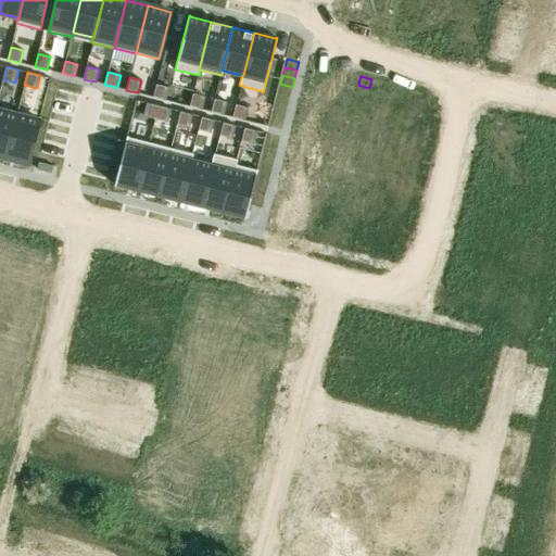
[(371,79),(369,88),(381,91),(383,81),(371,79)]
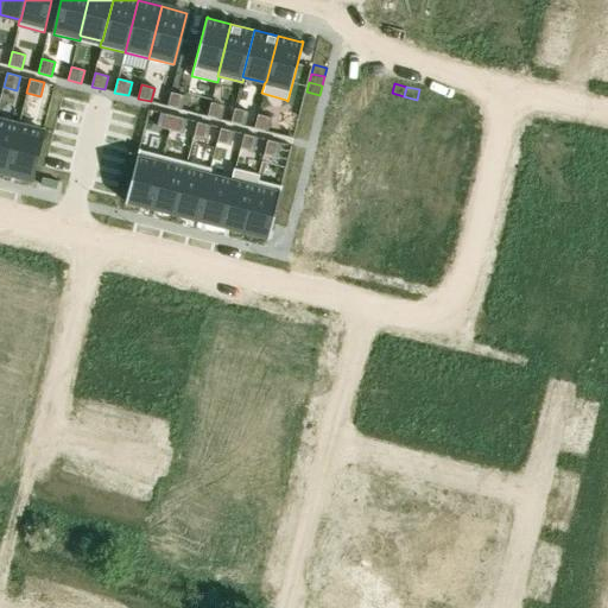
[(171,92),(168,106),(181,109),(184,95),(171,92)]
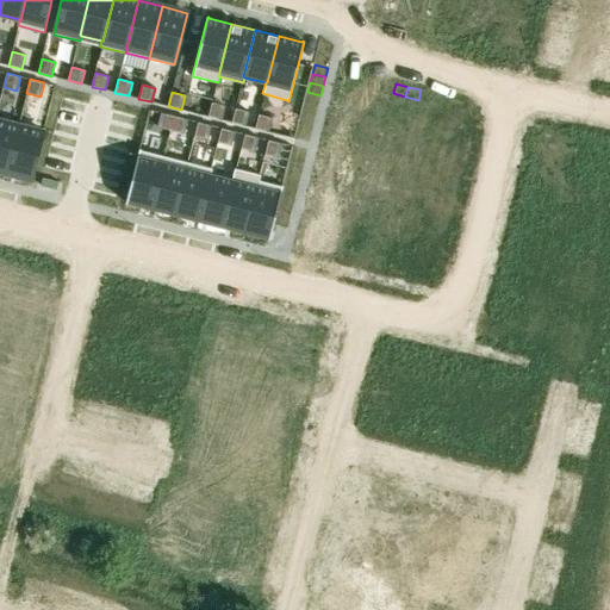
[(307,92),(305,101),(318,104),(321,95),(307,92)]
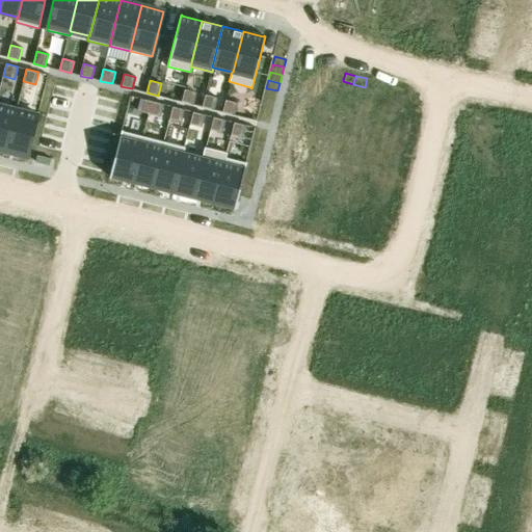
[(266,88),(264,96),(275,99),(277,90),(266,88)]
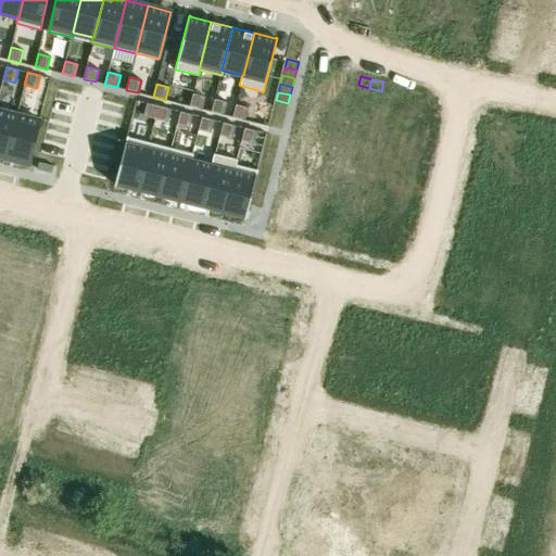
[(193,93),(190,105),(202,109),(205,97),(193,93)]
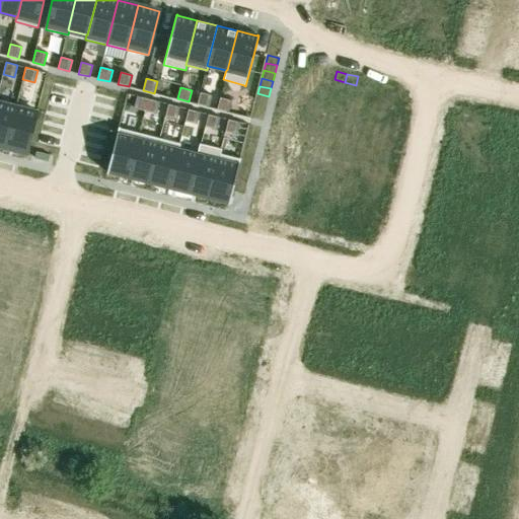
[(200,92),(197,103),(209,106),(212,95),(200,92)]
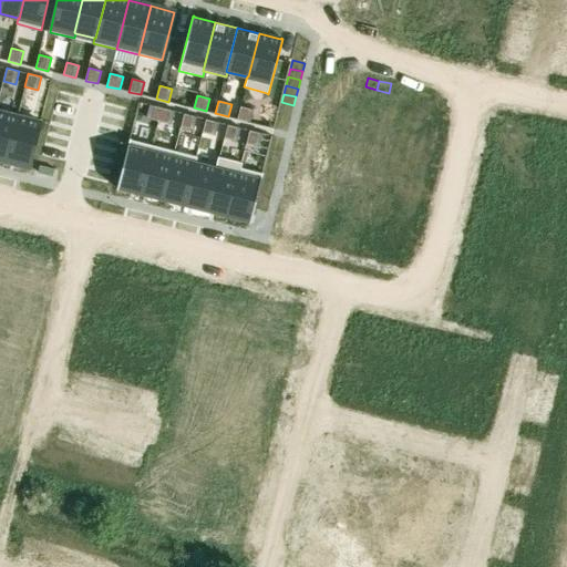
[(281,102),(279,111),(291,114),(294,105),(281,102)]
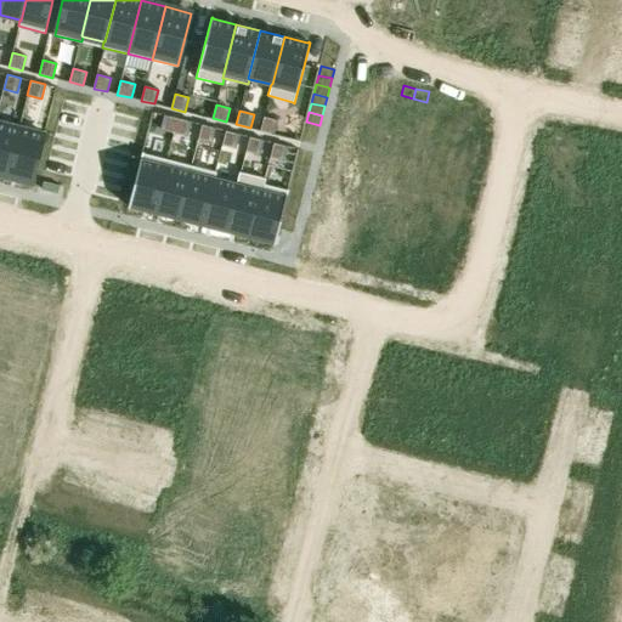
[(164,114),(160,129),(174,133),(177,118),(164,114)]
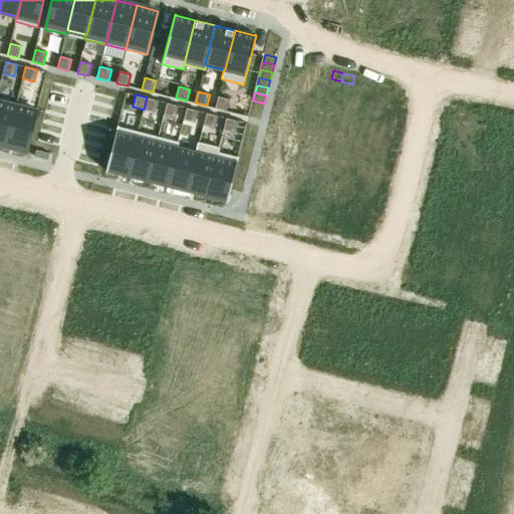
[(218,96),(215,107),(226,110),(229,99),(218,96)]
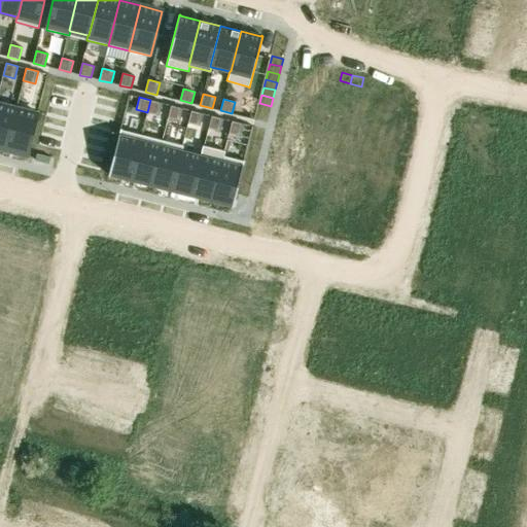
[(150,100),(147,112),(159,114),(162,103),(150,100)]
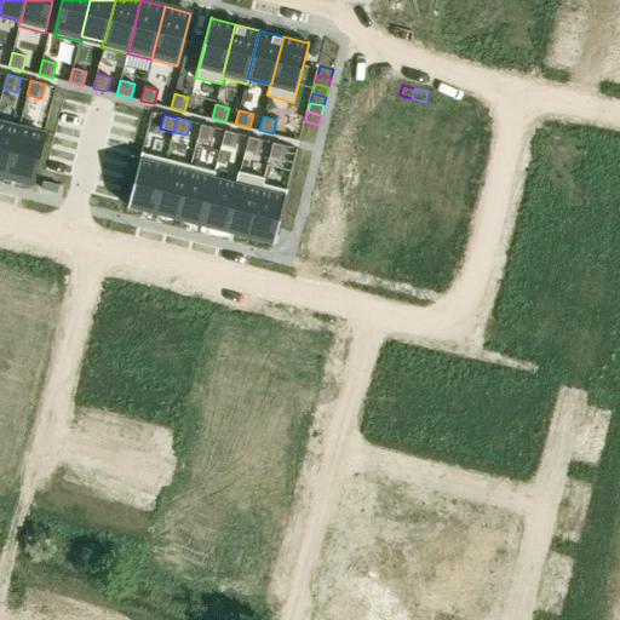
[(0,121),(0,172),(7,174),(19,127),(0,121)]
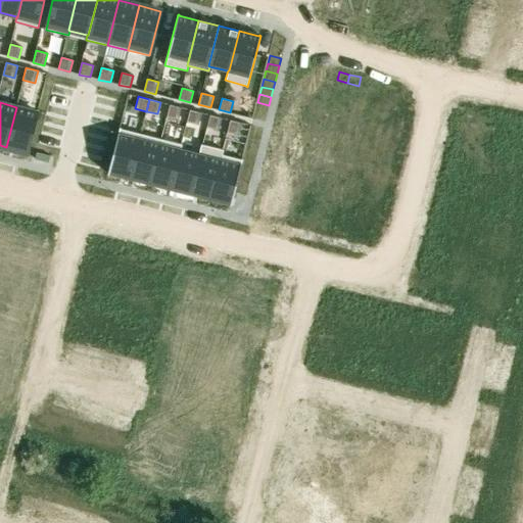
[(257,102),(255,110),(267,112),(269,105),(257,102)]
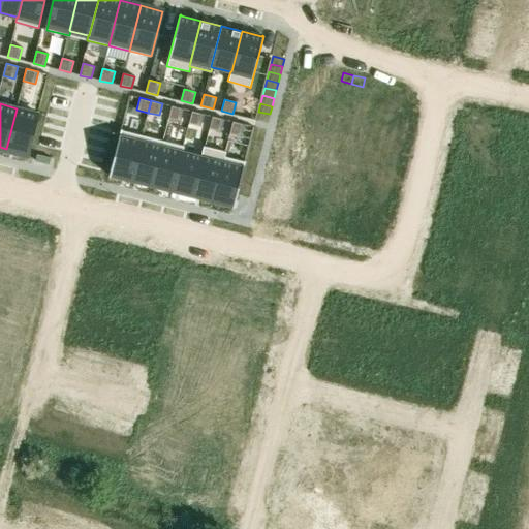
[(172,105),(168,118),(180,121),(183,109),(172,105)]
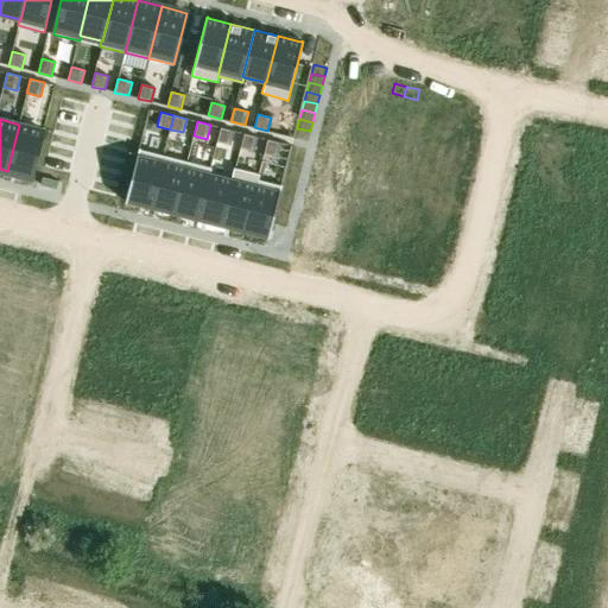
[(19,125),(7,171),(31,177),(43,131),(19,125)]
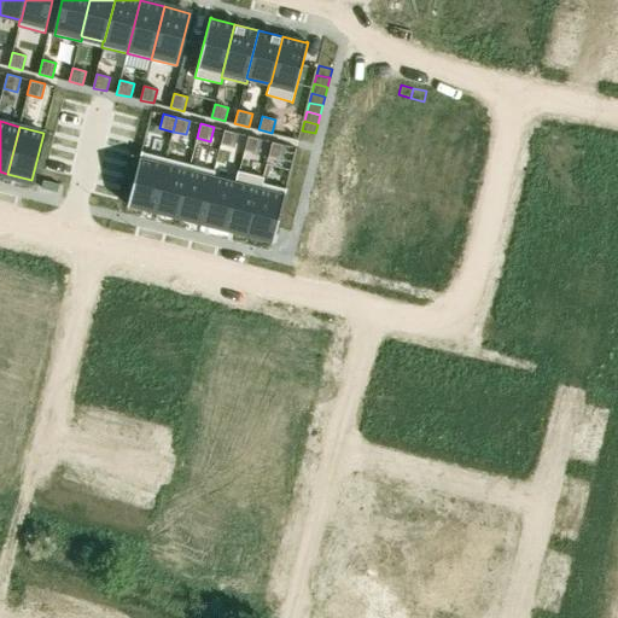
[(225,129),(221,144),(234,147),(238,133),(225,129)]
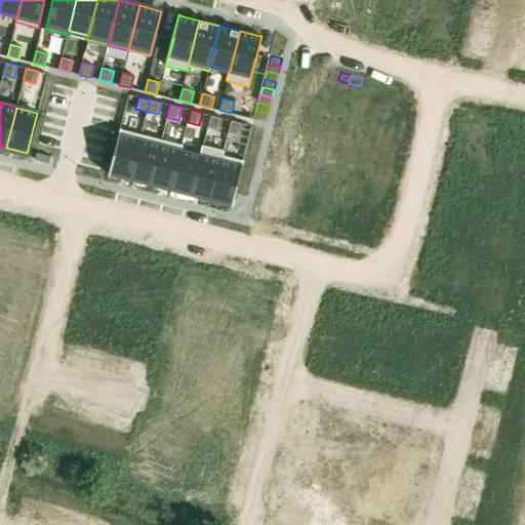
[(256,111),(254,118),(266,121),(268,113),(256,111)]
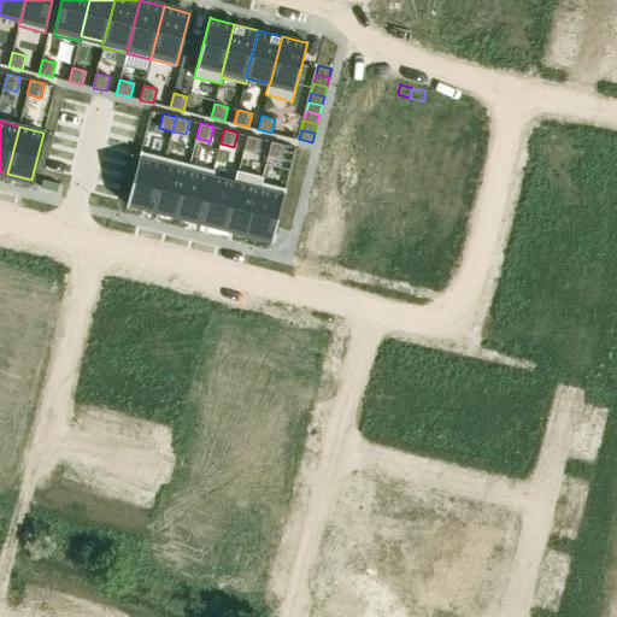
[(248,135),(245,150),(258,153),(262,139),(248,135)]
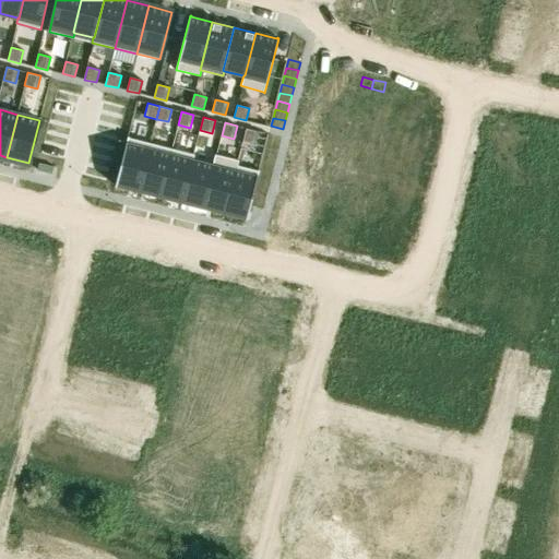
[(246,128),(242,141),(256,144),(258,131),(246,128)]
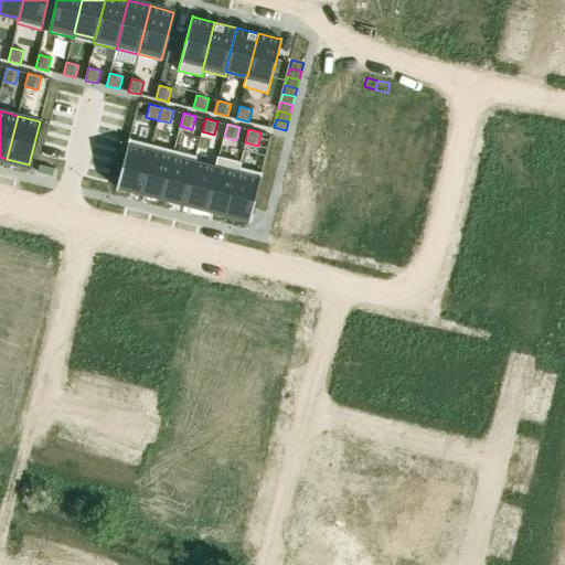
[(129,138),(116,188),(118,188),(118,187),(139,192),(152,145),(130,139),(130,138),(129,138)]
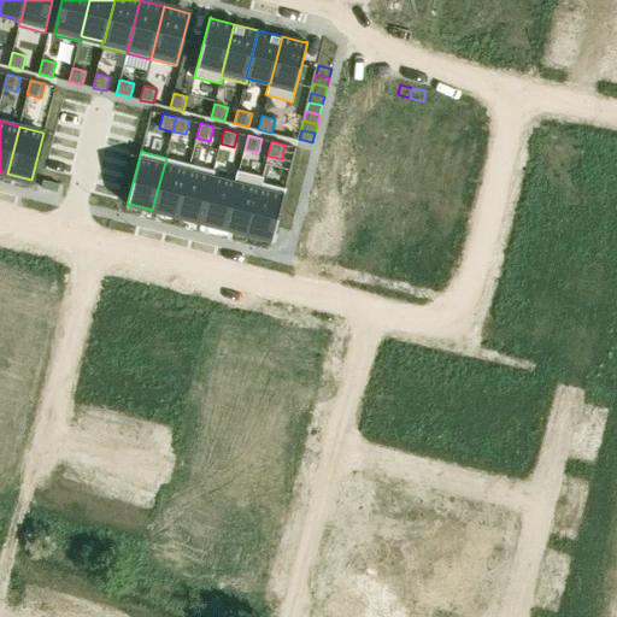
[(166,158),(152,210),(176,216),(189,164),(166,158)]
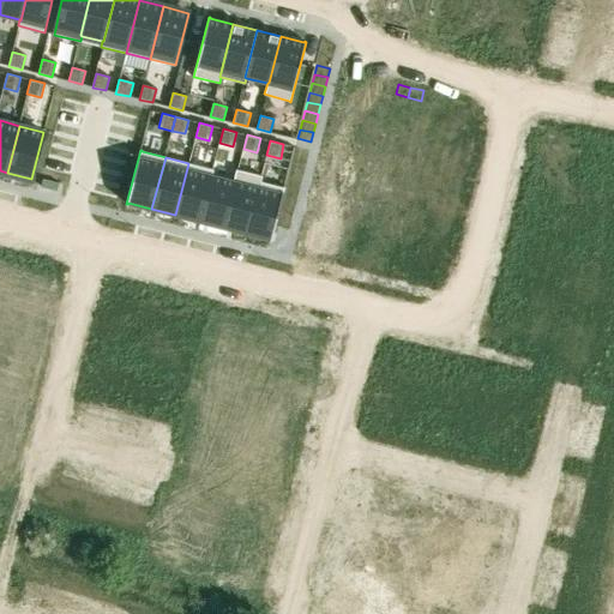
[(188,163),(175,215),(199,221),(211,174),(212,175),(214,169),(188,163)]
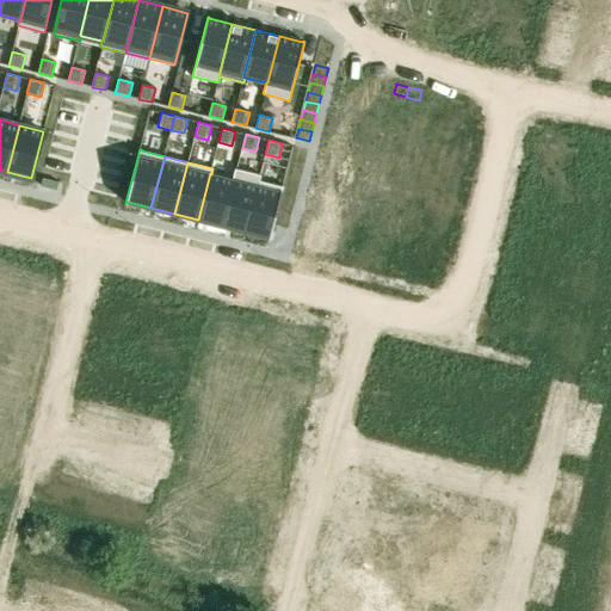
[(234,179),(222,227),(246,233),(259,180),(260,180),(261,174),(235,168),(233,179),(234,179)]
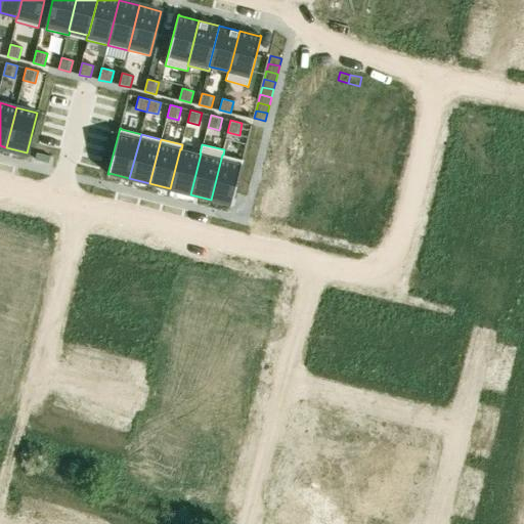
[(180,148),(170,188),(190,194),(201,154),(200,154),(181,149),(180,148)]
